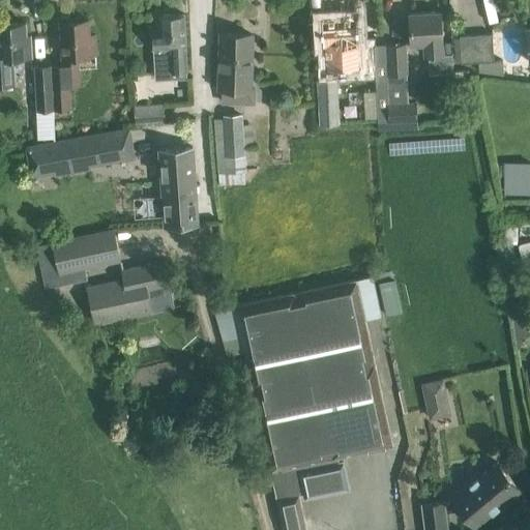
[(429,55),(443,55),(441,11),(408,13),(409,45),(428,43),(429,55)]
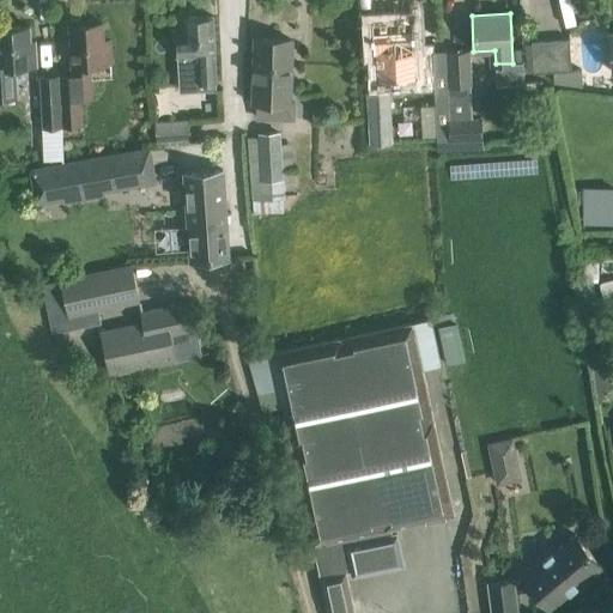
[(175,35),(176,56),(177,56),(178,78),(199,77),(200,99),(216,99),(212,16),(182,17),(183,35),(175,35)]
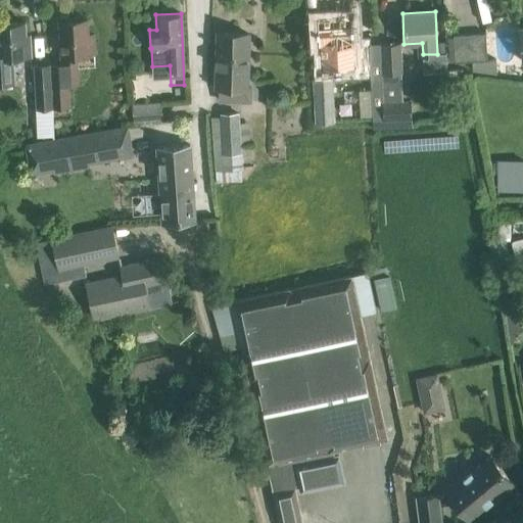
[(351,16),(317,18),(321,78),(313,79),(316,123),(334,122),(332,79),(336,78),(334,48),(353,46),(351,16)]
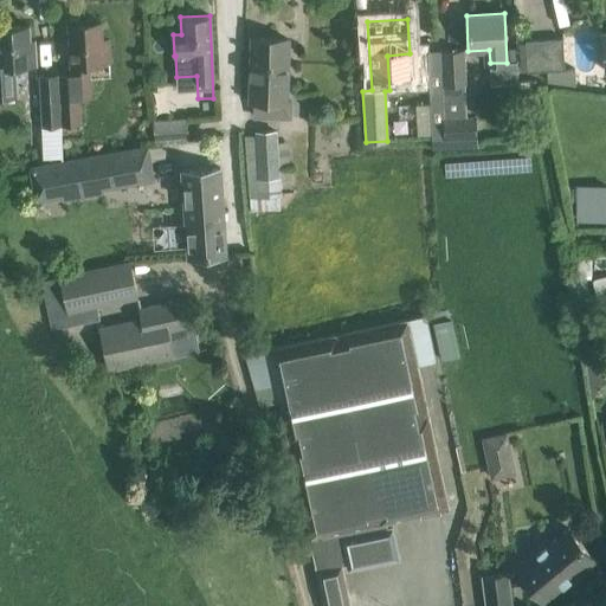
[(69,24),(72,72),(58,73),(59,126),(62,124),(81,124),(79,94),(91,94),(89,62),(109,60),(108,39),(102,39),(101,21),(69,24)]
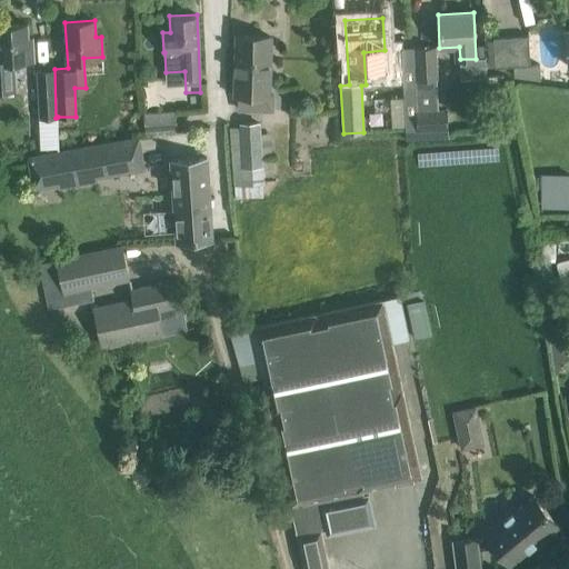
[(0,26),(0,89),(16,89),(13,61),(33,59),(32,38),(28,39),(27,25),(0,26)]
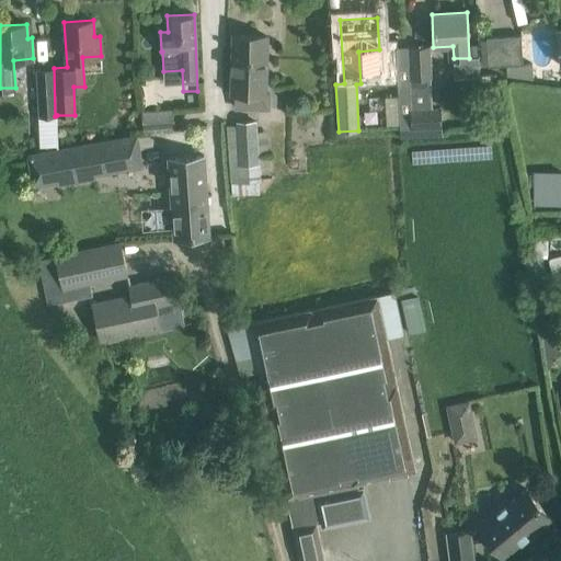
[(266,36),(233,35),(231,93),(236,93),(236,107),(268,109),(268,93),(264,93),(266,36)]
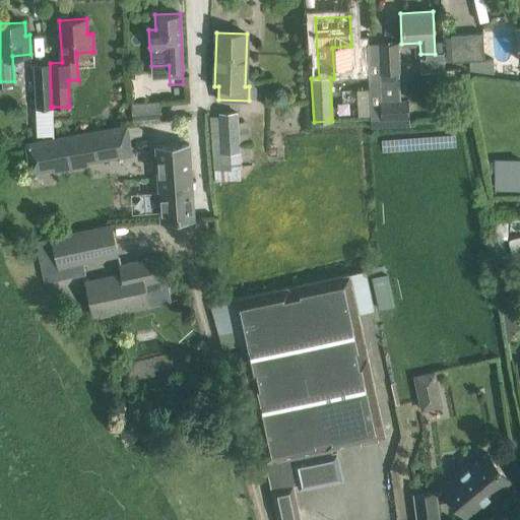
[(482,33),(450,35),(452,61),(469,60),(469,70),(494,73),(494,59),(484,60),(482,33)]
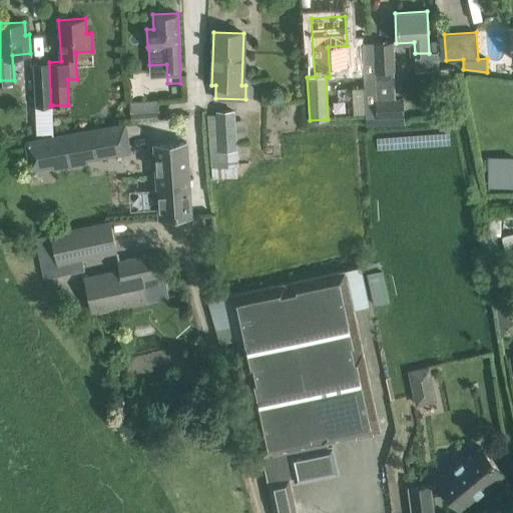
[(351,58),(365,57),(365,44),(364,38),(350,38),(351,58)]
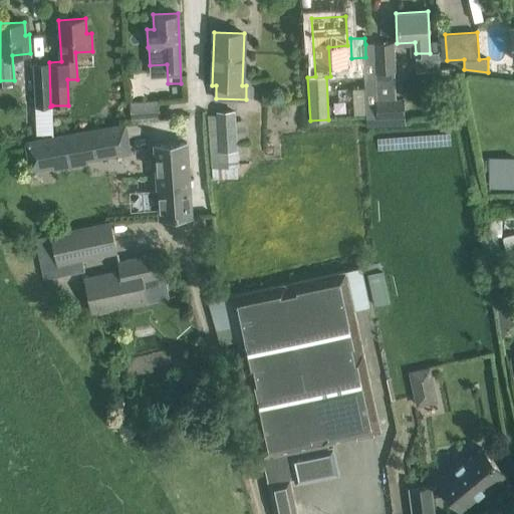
[(393,42),(374,43),(376,72),(377,99),(394,98),(393,71),(395,71),(393,42)]
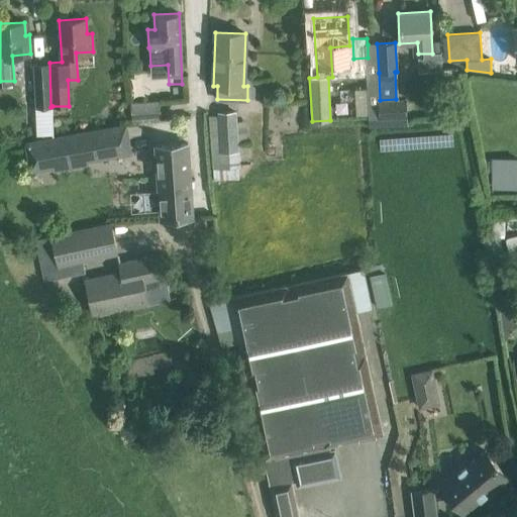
[(369,74),(379,73),(377,43),(368,44),(368,58),(369,74)]
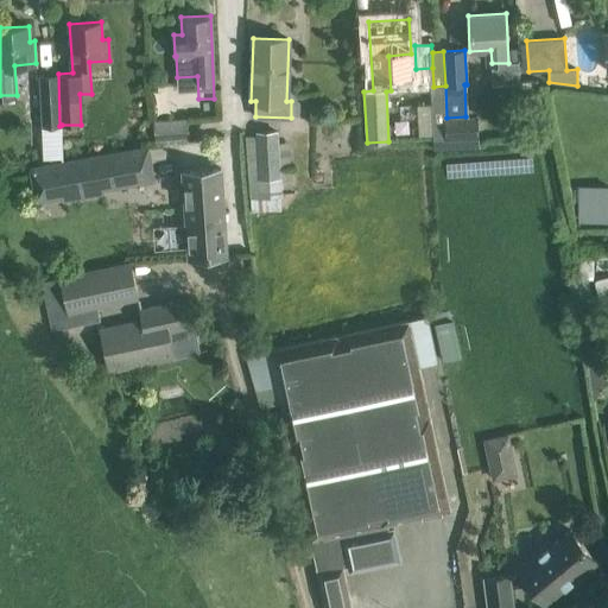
[(59,126),(58,74),(38,75),(42,126),(59,126)]
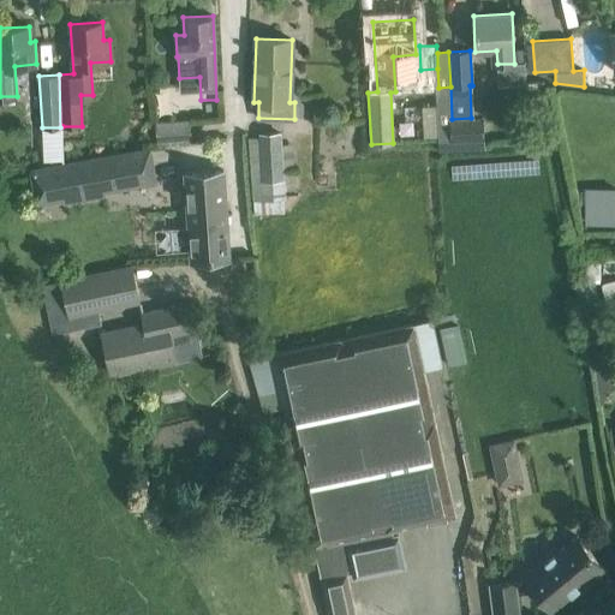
[(451,141),(484,139),(483,117),(471,118),(452,119),(449,119),(451,141)]
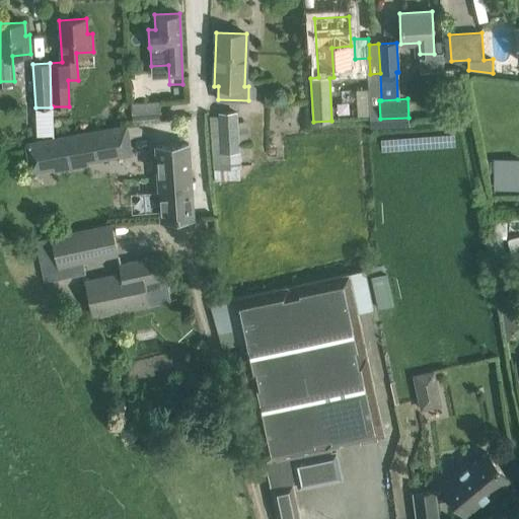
[(160,100),(131,103),(133,121),(161,119),(160,100)]
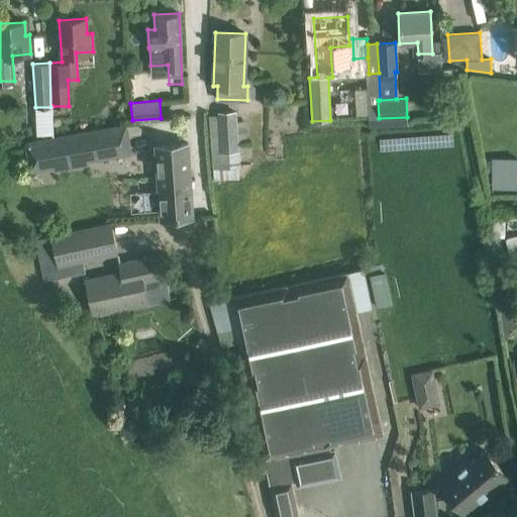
[(50,107),(35,107),(35,136),(53,135),(53,106),(50,107)]
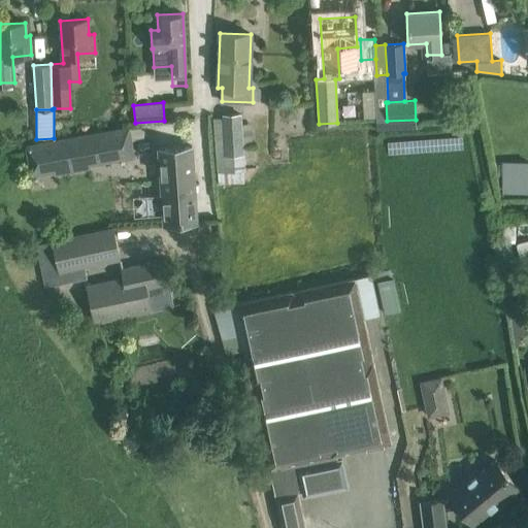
[(222,117),(212,118),(218,184),(241,183),(240,170),(245,170),(243,146),(244,146),(242,124),(241,112),(222,114),(222,117)]
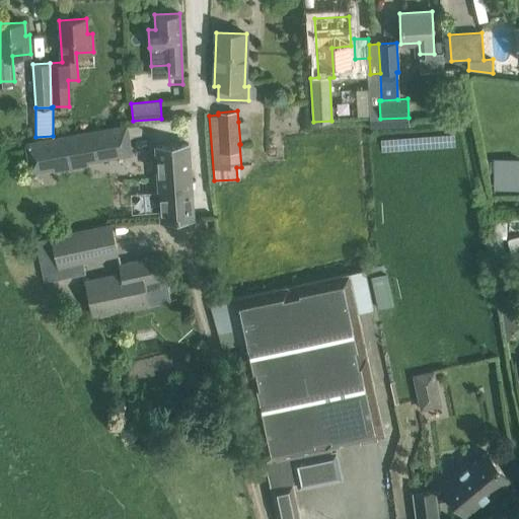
[(102,131),(49,139),(53,170),(88,164),(88,162),(107,159),(102,131)]
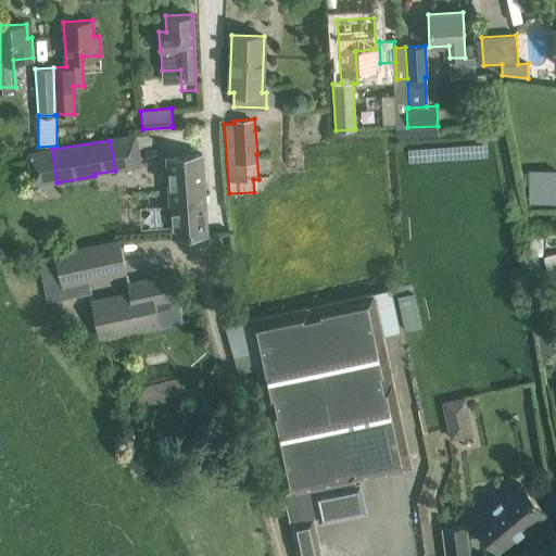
[(202,153),(167,156),(173,237),(186,236),(207,235),(202,153)]
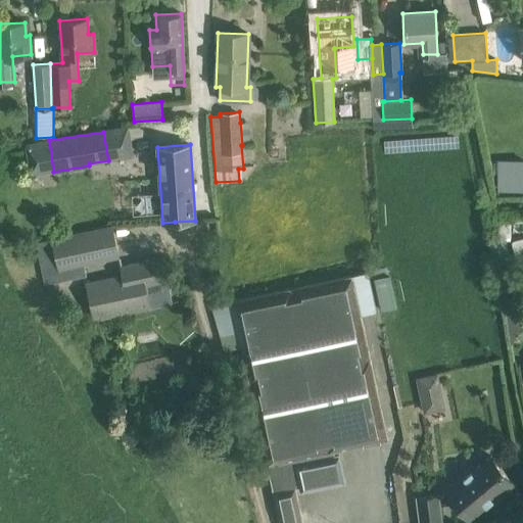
[(86,275),(84,264),(119,256),(111,226),(36,242),(44,284),(86,275)]
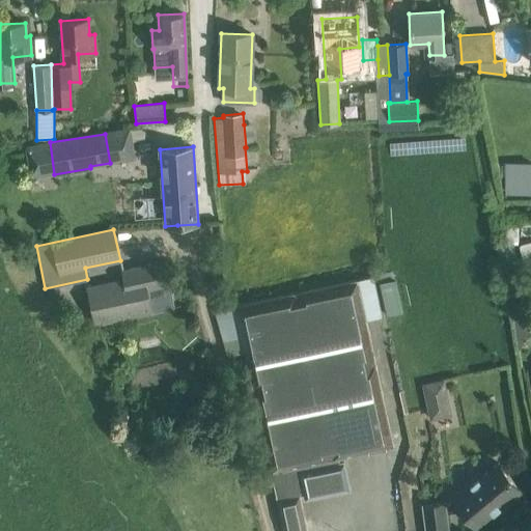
[(123,278),(87,286),(95,323),(132,316),(151,311),(146,289),(169,285),(164,261),(122,270),(123,278)]
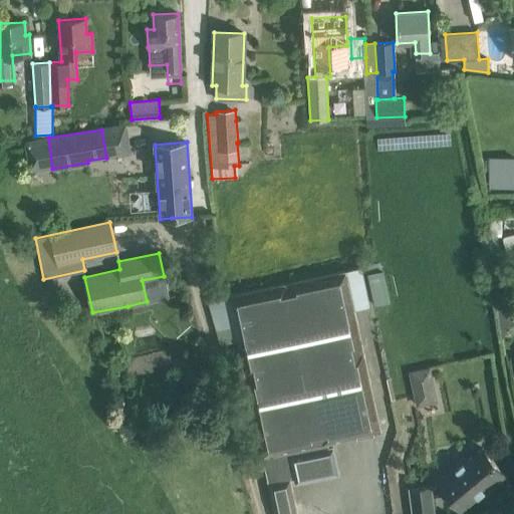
[(227,296),(208,300),(219,343),(237,340),(262,457),(267,483),(289,478),(293,477),(295,485),(340,475),(333,442),(357,437),(356,433),(372,429),(372,434),(380,432),(375,408),(346,269),(247,291),(227,295),(227,296)]
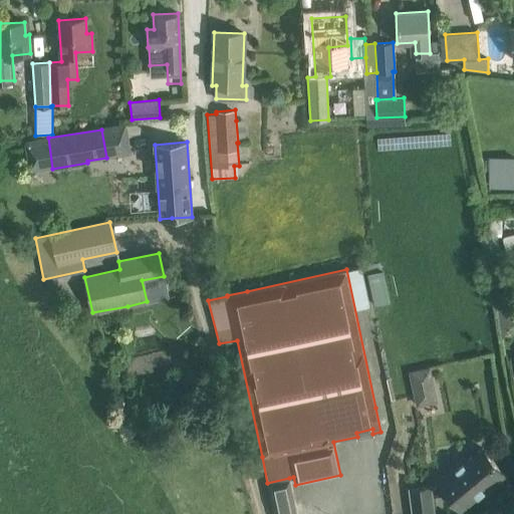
[(382,270),(367,273),(374,305),(390,301),(382,270)]
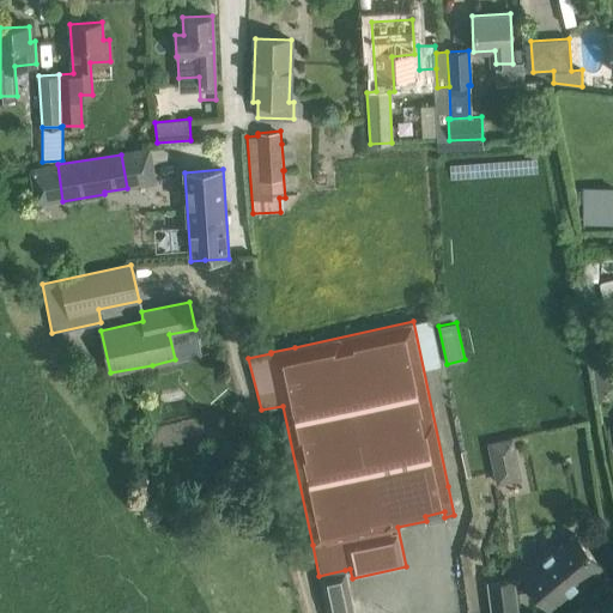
[(496,492),(526,486),(514,435),(484,442),(496,492)]
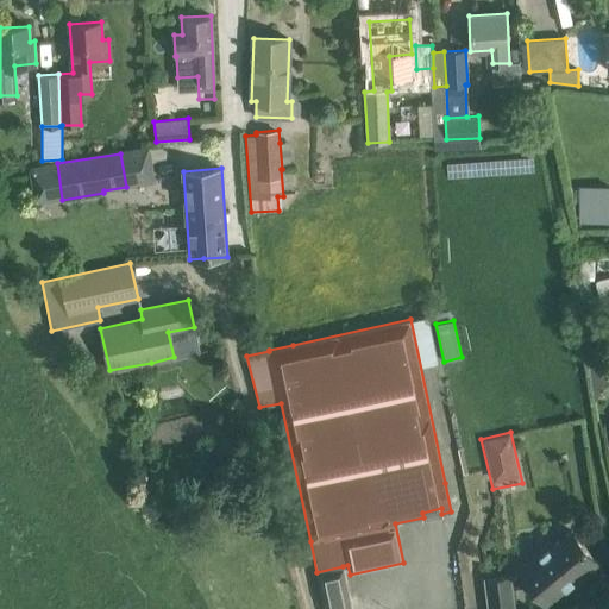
[(182,503),(171,503),(171,518),(182,518),(182,503)]
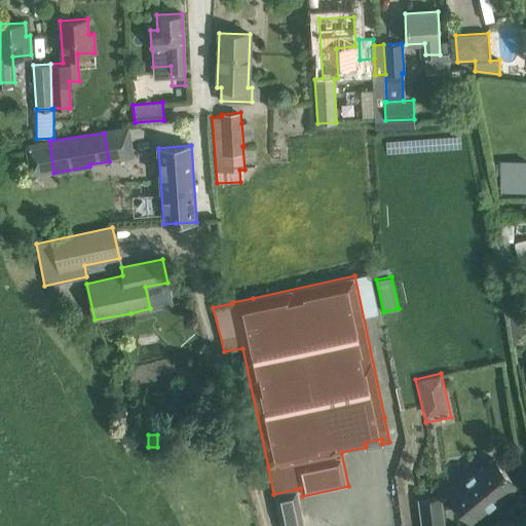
[(475,468),(447,492),(471,521),(496,498),(499,501),(517,487),(493,458),(477,472),(475,468)]
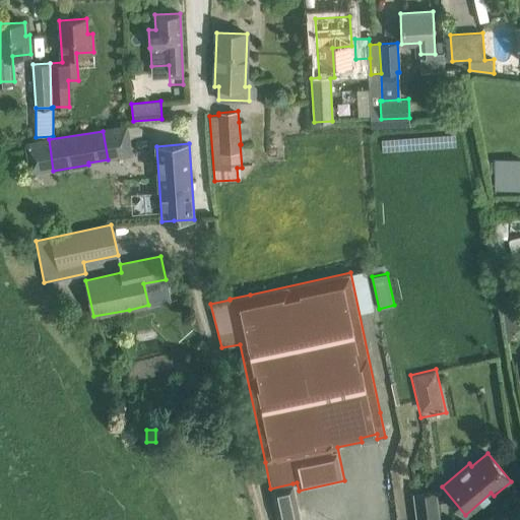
[(301,519),(293,483),(270,489),(277,519),(301,519)]
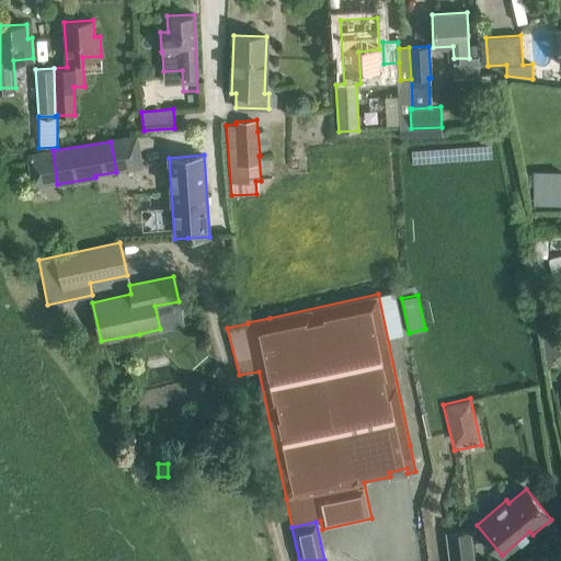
[(447,534),(450,560),(472,560),(469,530),(447,534)]
